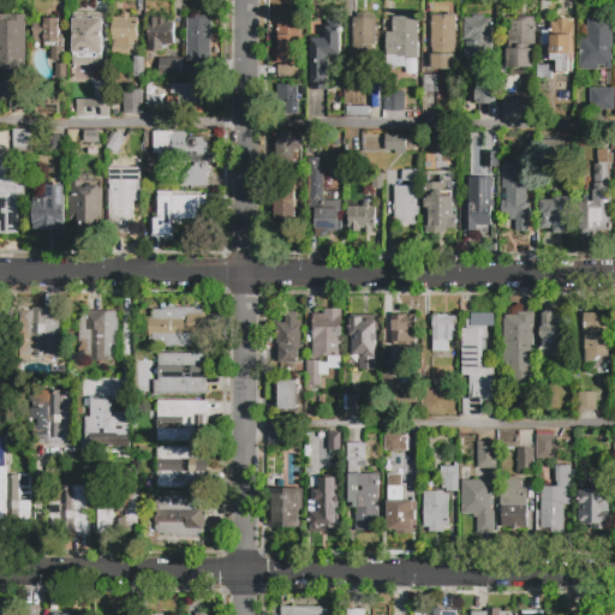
[(131,57),(113,57),(113,18),(121,18),(121,13),(130,13),(130,17),(138,17),(138,42),(135,42),(135,51),(131,51),(131,57)]
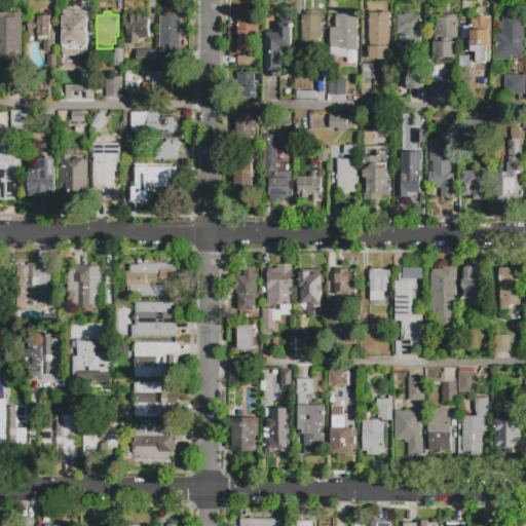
[(320,43),(302,43),(302,15),(306,15),(306,11),(317,11),(317,15),(322,15),(322,39),(320,39),(320,43)]
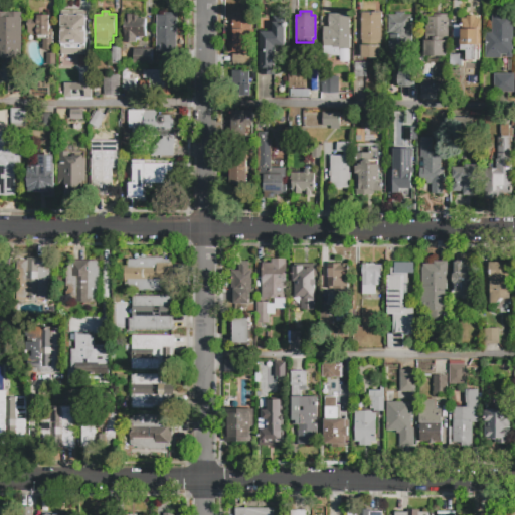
[(0,61),(0,12),(22,12),(22,61),(0,61)]
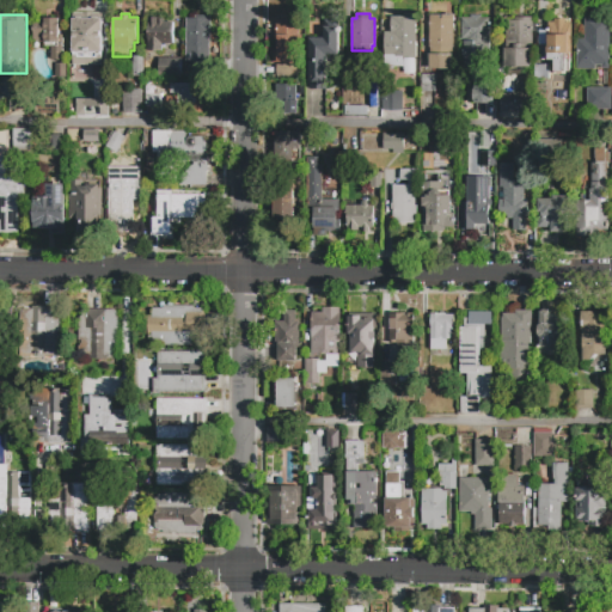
[(416,14),(416,60),(384,60),(384,32),(391,32),(391,17),(403,17),(403,14),(416,14)]
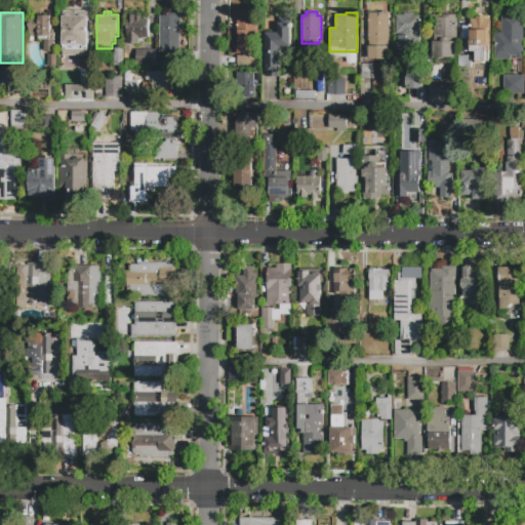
[(180,13),(182,29),(180,29),(180,61),(165,61),(165,53),(161,53),(160,15),(168,15),(168,13),(180,13)]
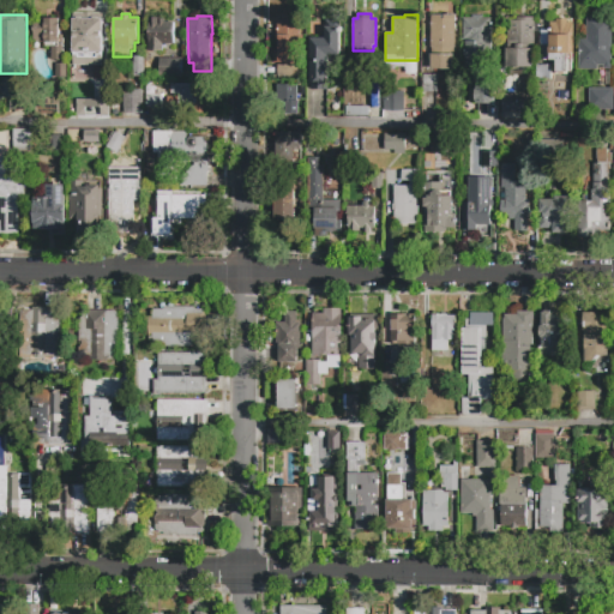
[(455,70),(432,70),(432,54),(429,54),(431,16),(456,16),(456,54),(455,54),(455,70)]
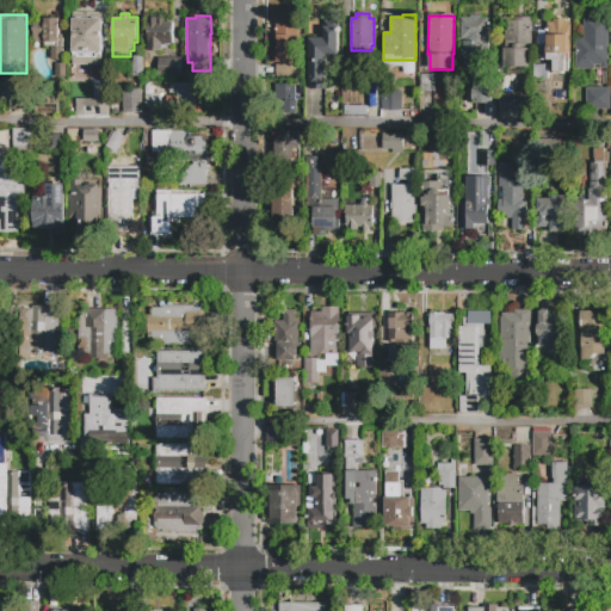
[(102,55),(97,55),(97,57),(78,57),(78,55),(73,55),(73,19),(76,19),(76,17),(82,17),(82,19),(92,19),(92,18),(99,18),(99,19),(103,19),(103,55),(102,55)]
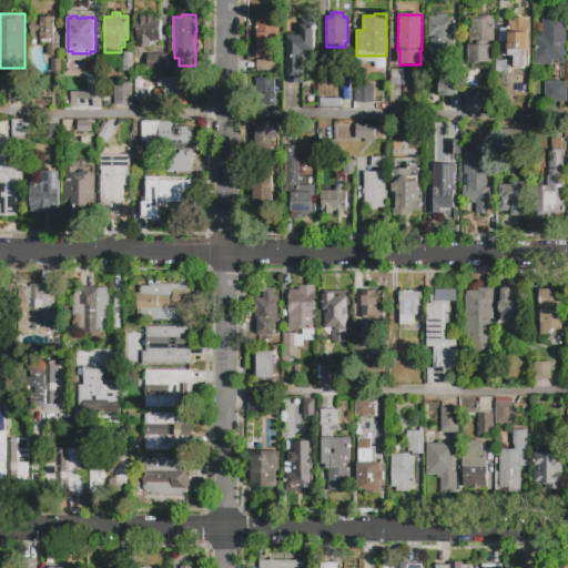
[(276,49),(255,49),(255,19),(261,19),(261,16),(272,16),(272,19),(276,19),(276,33),(280,33),(280,43),(276,43),(276,49)]
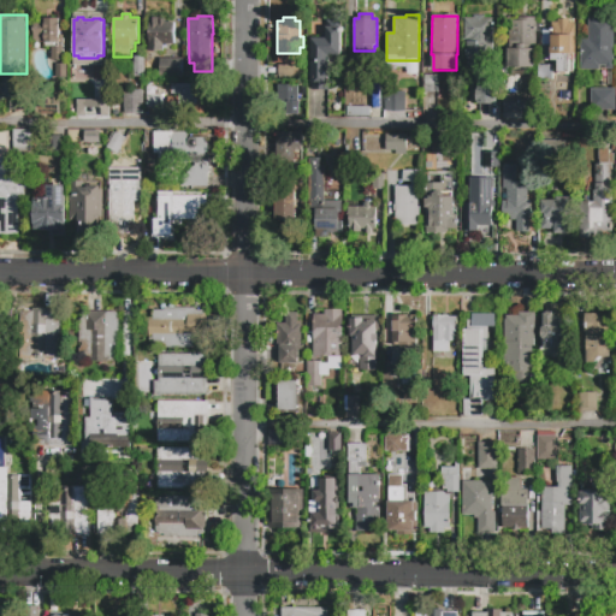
[(59,47),(45,47),(45,42),(34,43),(34,22),(45,22),(45,19),(59,18),(59,47)]
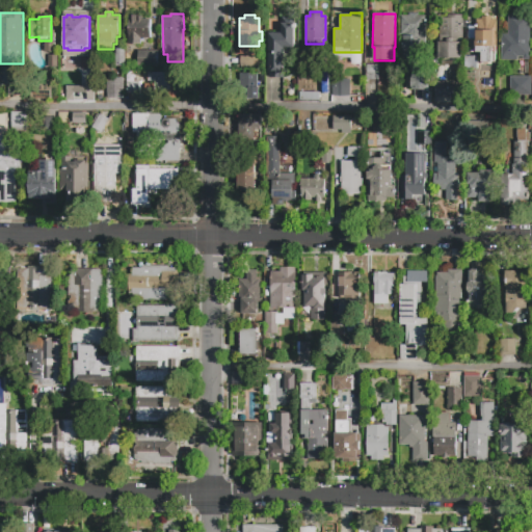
[(151,19),(151,38),(141,38),(141,45),(128,45),(128,16),(143,16),(143,19),(151,19)]
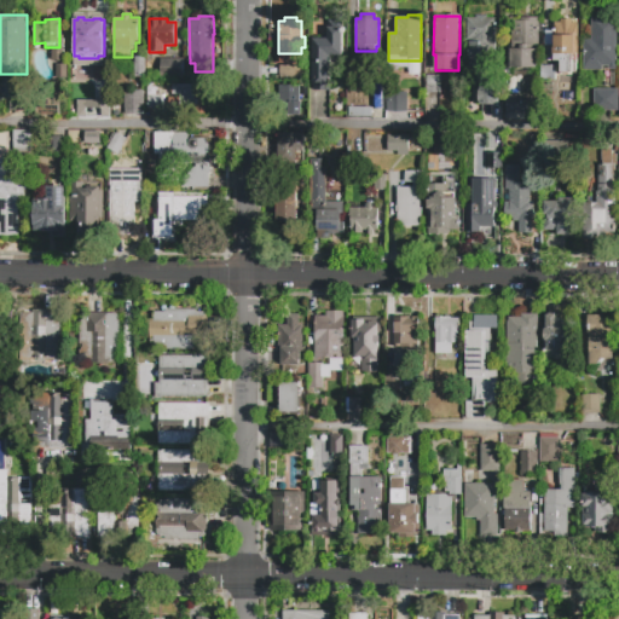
[(521,18),(538,18),(538,68),(510,67),(510,32),(514,32),(514,21),(521,21),(521,18)]
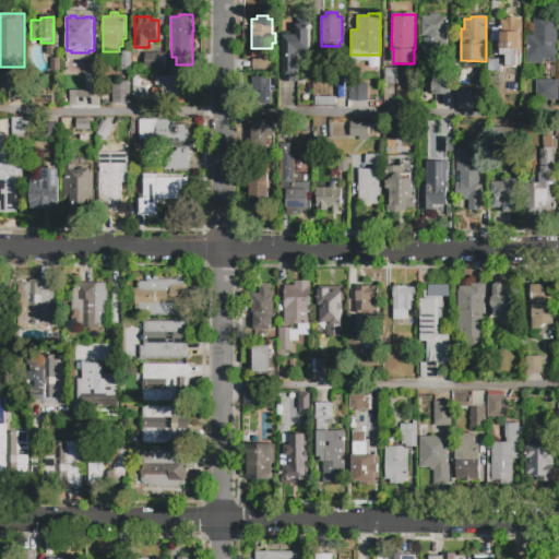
[(557,63),(550,63),(550,59),(527,60),(527,36),(535,36),(534,16),(557,16),(557,63)]
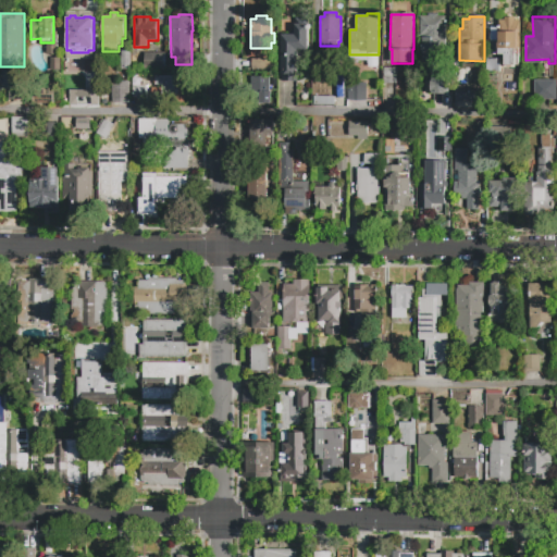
[(445,17),(445,46),(436,46),(436,61),(420,61),(420,17),(445,17)]
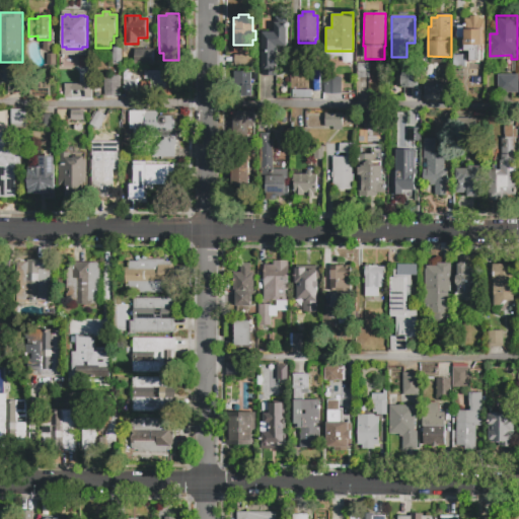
[(478,63),(468,63),(468,50),(463,50),(464,20),(469,20),(469,16),(478,16),(477,20),(484,20),(483,62),(478,62),(478,63)]
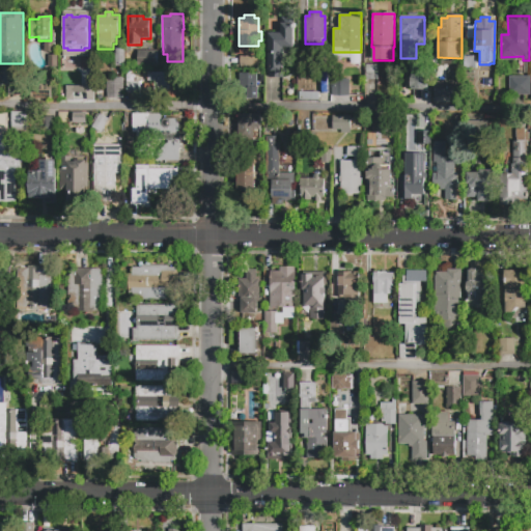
[(283,72),(268,72),(268,33),(280,33),(280,24),(295,24),(295,49),(284,49),(283,72)]
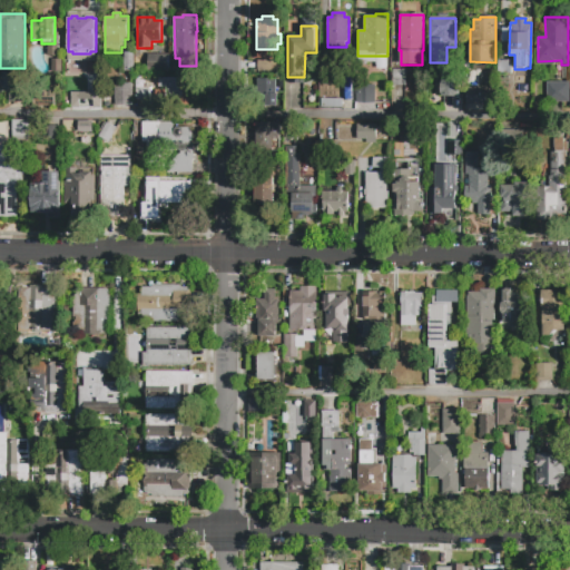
[(134,72),(124,71),(125,52),(134,52),(134,72)]
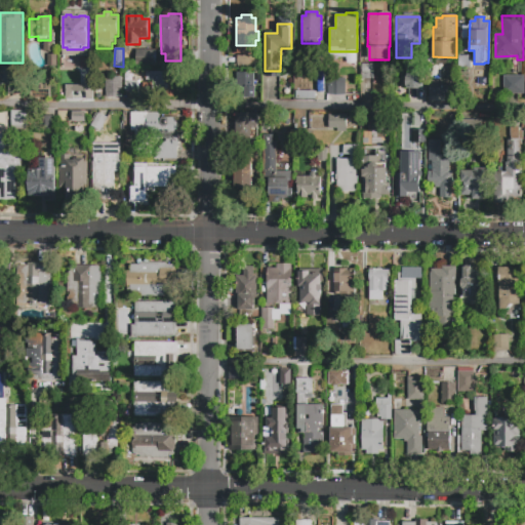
[(136,67),(136,50),(156,50),(155,67),(136,67)]
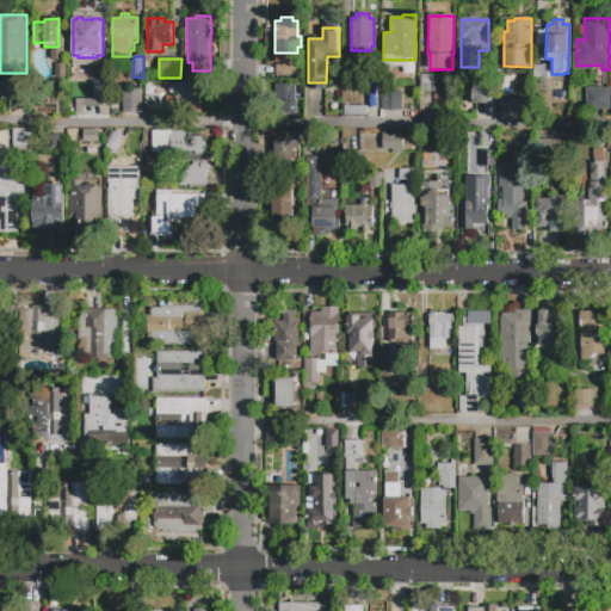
[(67,63),(67,80),(56,80),(56,63),(67,63)]
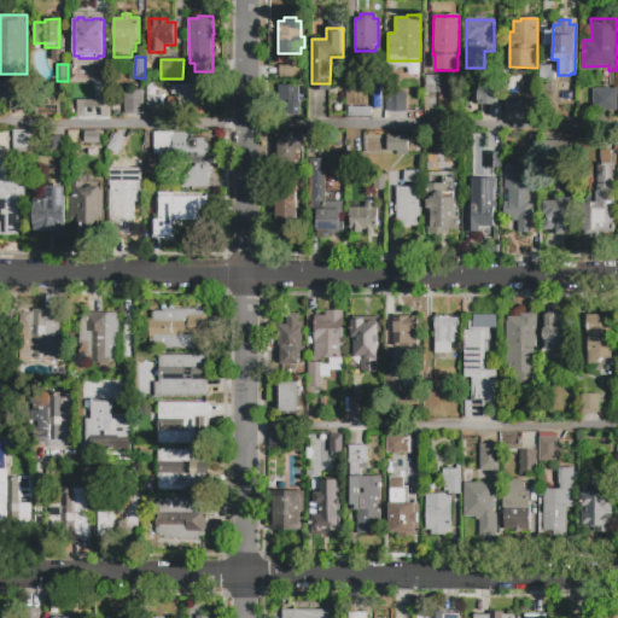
[(540,79),(540,65),(554,65),(554,79),(540,79)]
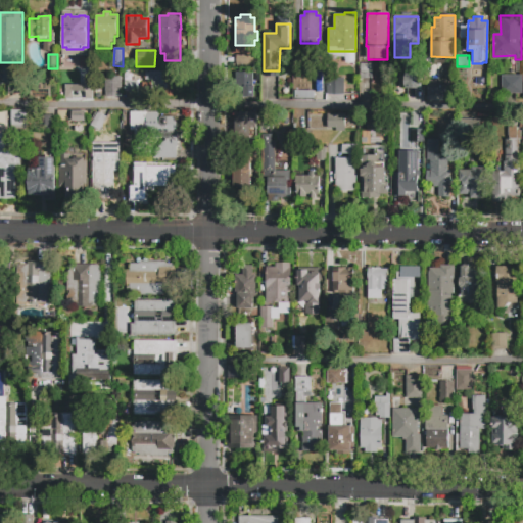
[(253,98),(230,98),(230,74),(236,74),(236,56),(253,56),(253,98)]
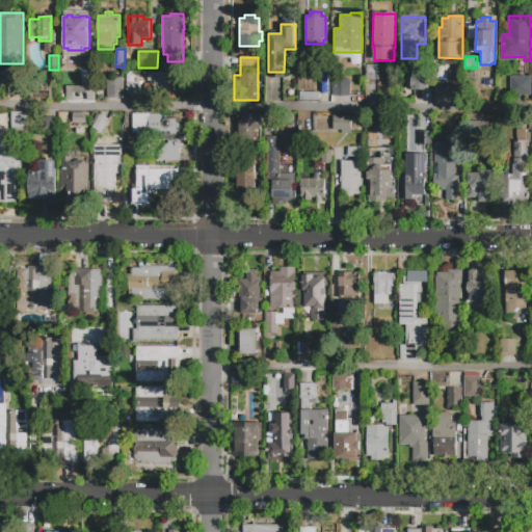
[(317,80),(300,80),(300,57),(317,57),(317,80)]
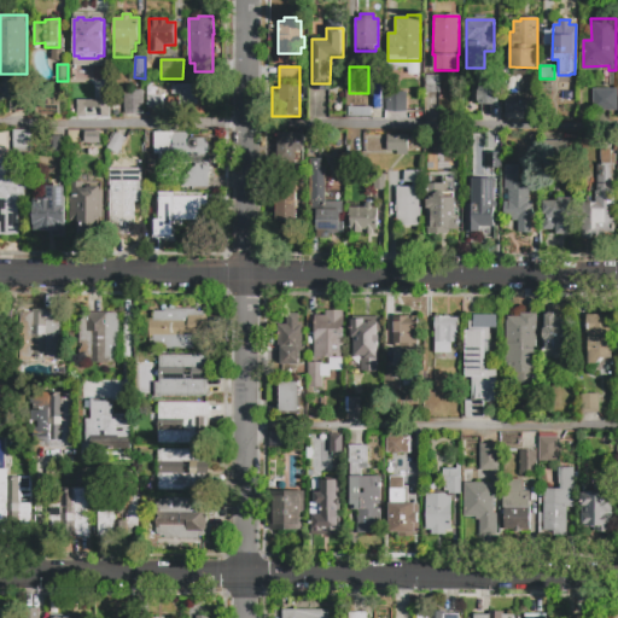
[(426,93),(426,76),(441,76),(441,93),(426,93)]
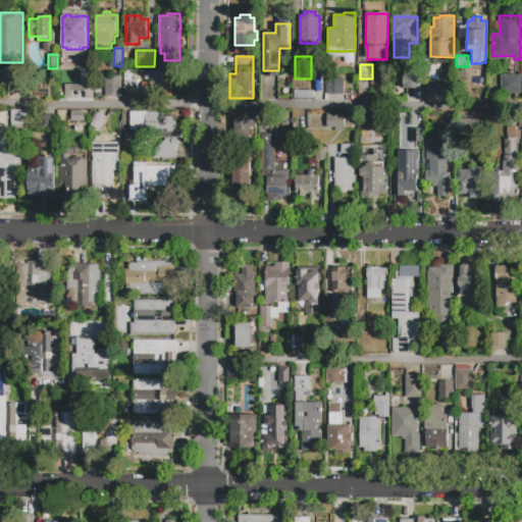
[(146,80),(146,71),(170,71),(170,76),(176,76),(176,89),(173,89),(173,97),(142,96),(142,82),(151,83),(151,80),(146,80)]
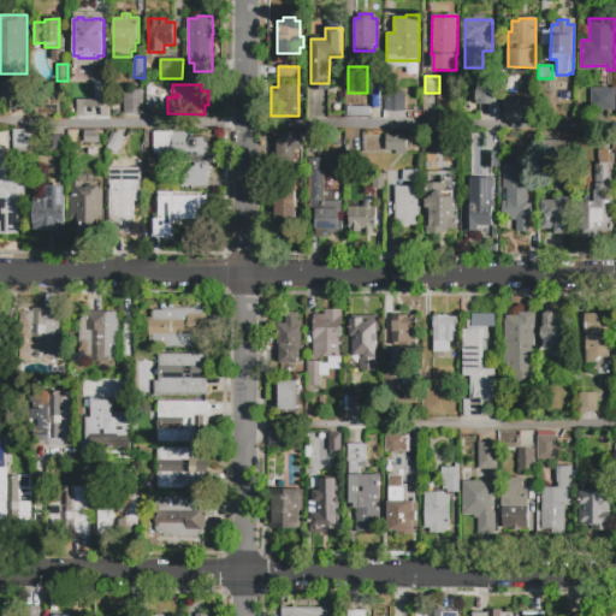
[(496,104),(479,104),(479,89),(496,89),(496,104)]
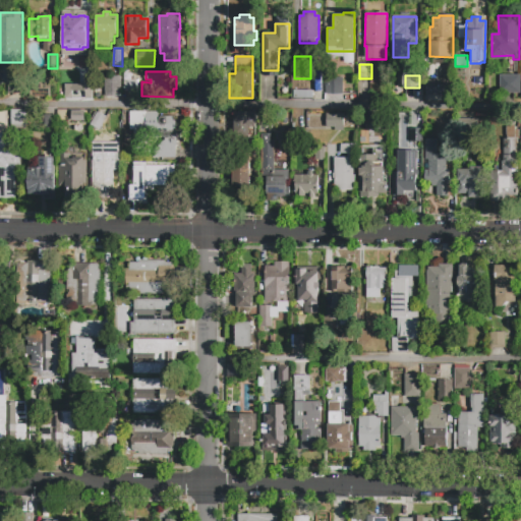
[(121,95),(105,96),(104,76),(120,76),(121,95)]
